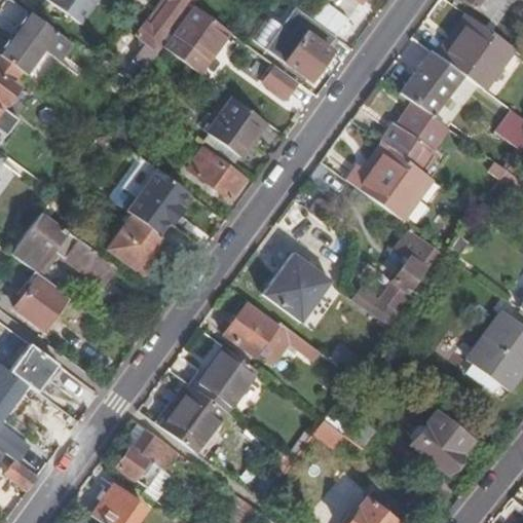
[(82,22),(98,0),(52,0),(82,22)]
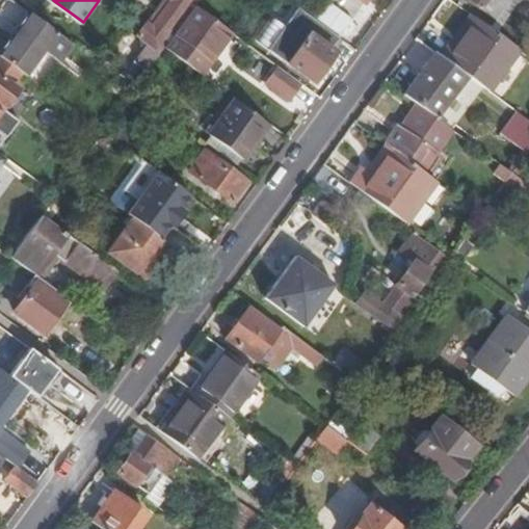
[(152,65),(167,45),(197,4),(200,0),(172,0),(154,25),(149,22),(139,33),(150,42),(139,55),(152,65)]
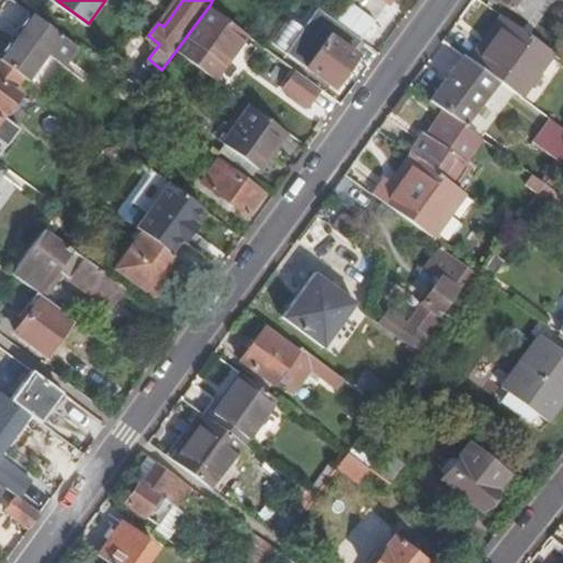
[(319,6),(315,10),(360,42),(376,19),(350,0),(347,0),(334,18),(319,6)]
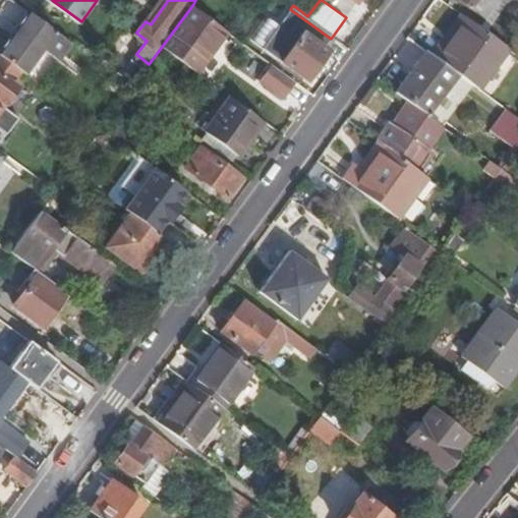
[(345,0),(357,8),(363,0),(345,0)]
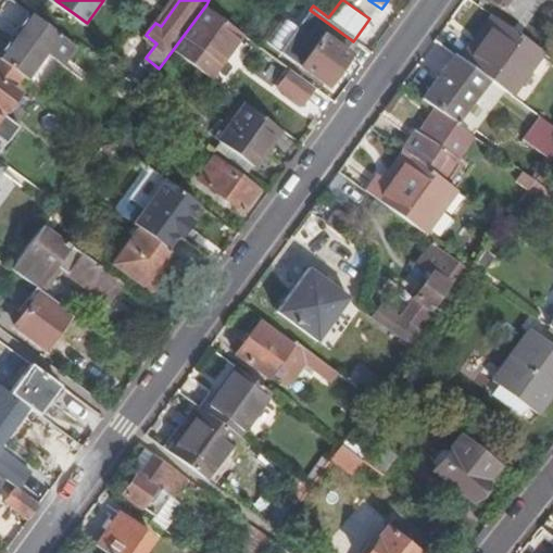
[(516,14),(526,0),(498,0),(516,14)]
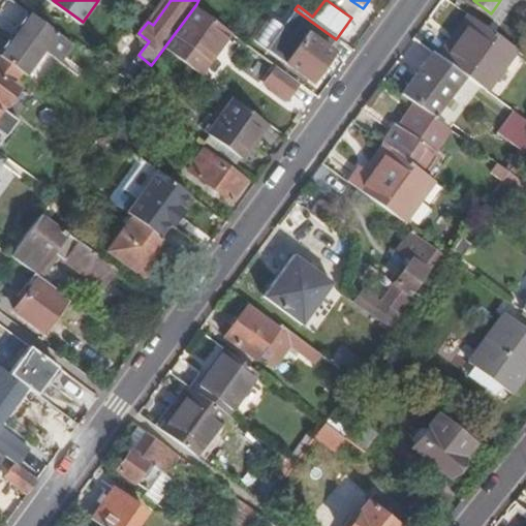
[(504,0),(488,24),(512,41),(519,32),(502,20),(517,0),(525,6),(525,0),(504,0)]
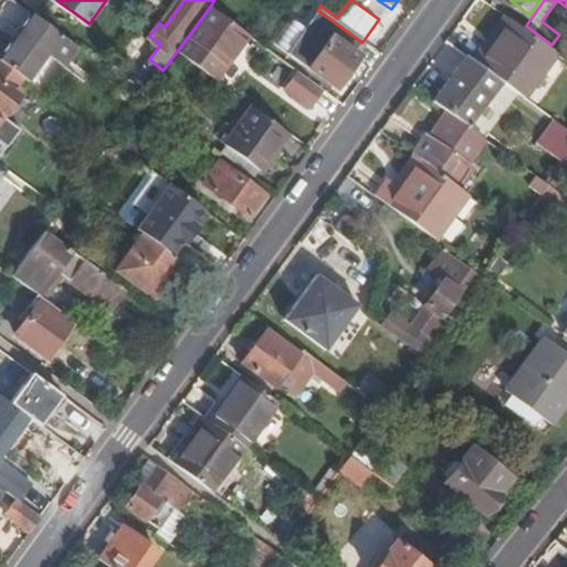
[(179,48),(217,77),(251,32),(212,5),(179,48)]
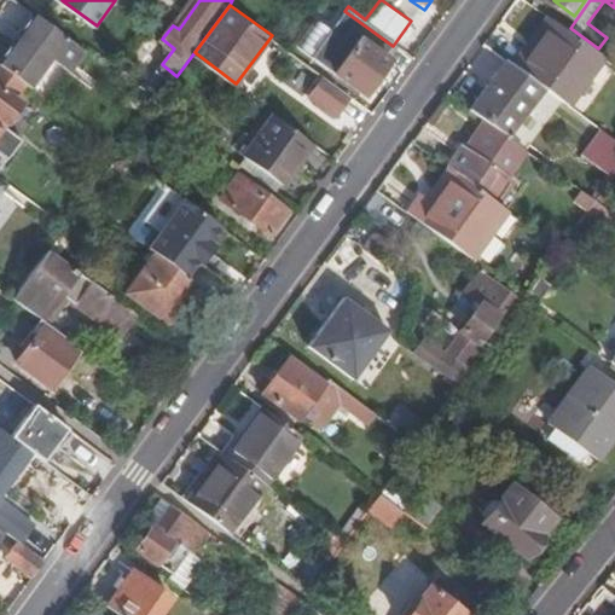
[(21,42),(16,39),(0,61),(28,81),(35,87),(56,59),(70,70),(87,48),(35,11),(19,33),(24,36),(21,42)]
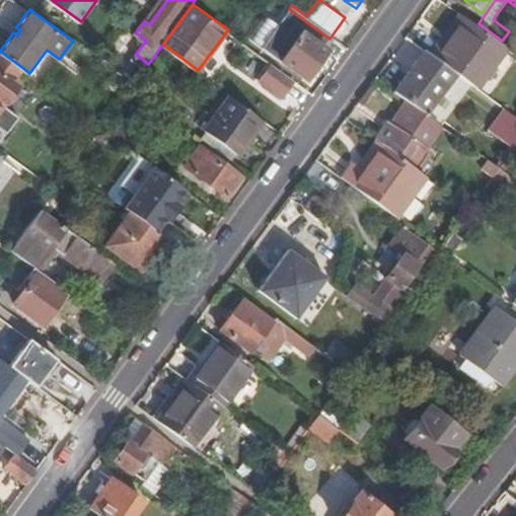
[(323,46),(329,39),(289,9),(280,21),(263,44),(307,76),(327,49),(323,46)]
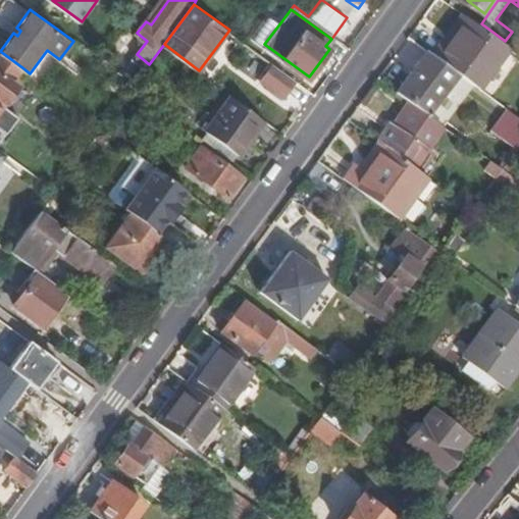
[(505,41),(481,23),(467,14),(447,43),(443,41),(433,53),(459,72),(477,86),(509,44),(505,41)]
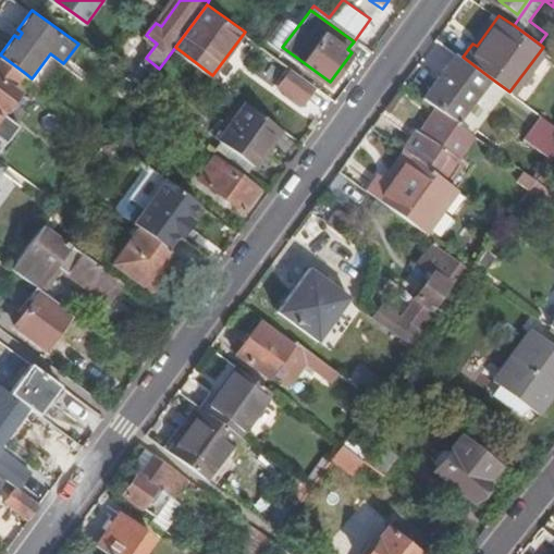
[(15,86),(25,73),(0,54),(0,53),(0,155),(22,127),(5,113),(21,91),(15,86)]
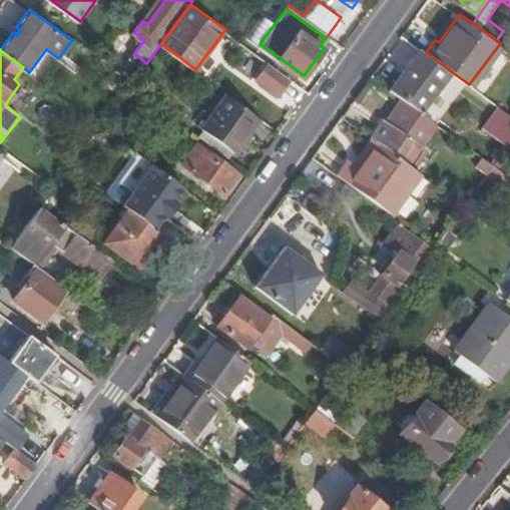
[(422,111),(451,71),(426,52),(421,49),(392,89),(422,111)]
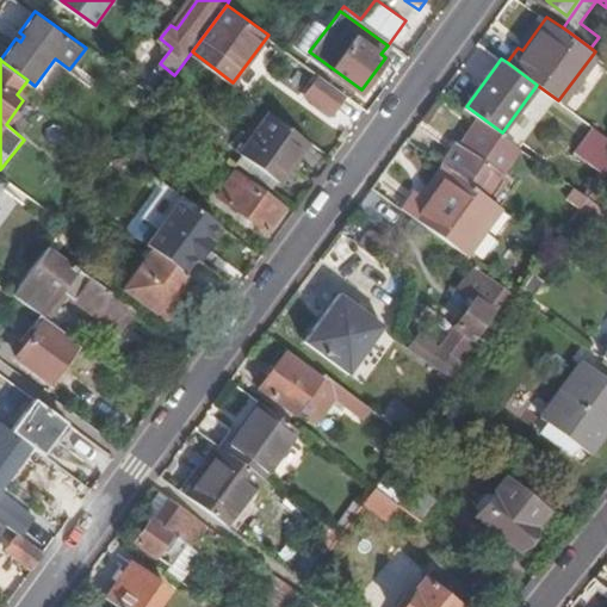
[(347,93),(321,73),(307,92),(333,112),(347,93)]
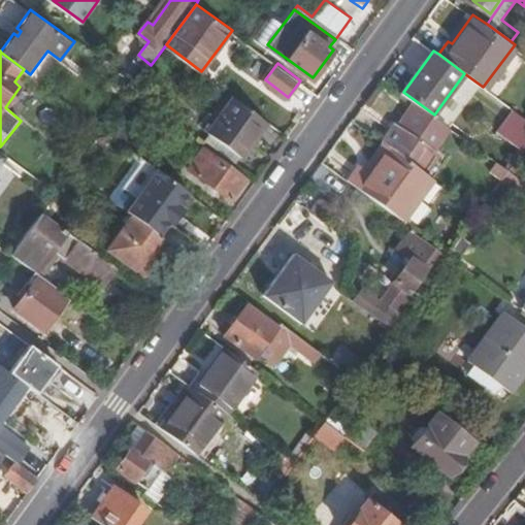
[(242,156),(268,121),(236,97),(209,132),(242,156)]
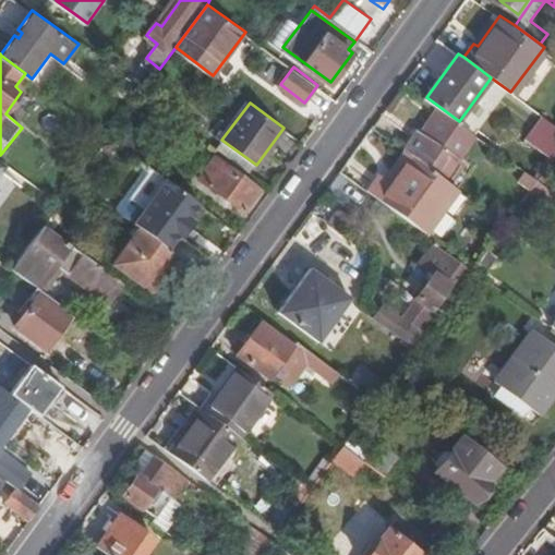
[(413,157),(446,181),(460,160),(455,156),(468,137),(455,128),(456,127),(438,113),(422,136),(420,134),(407,152),(413,157)]
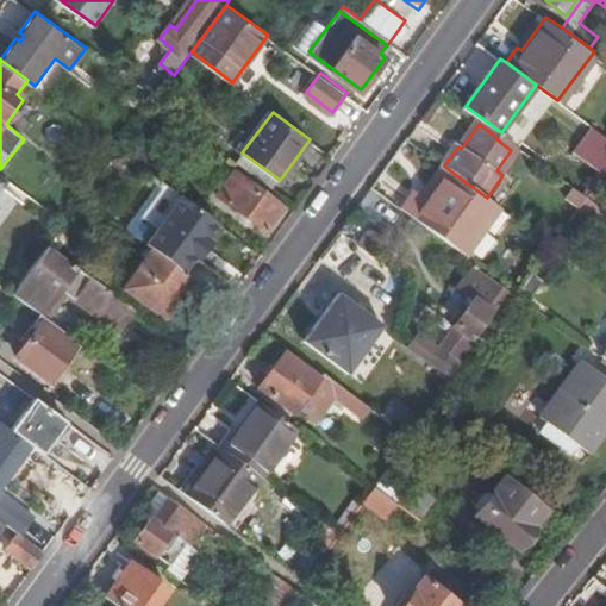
[(605,172),(605,135),(595,127),(579,151),(605,172)]
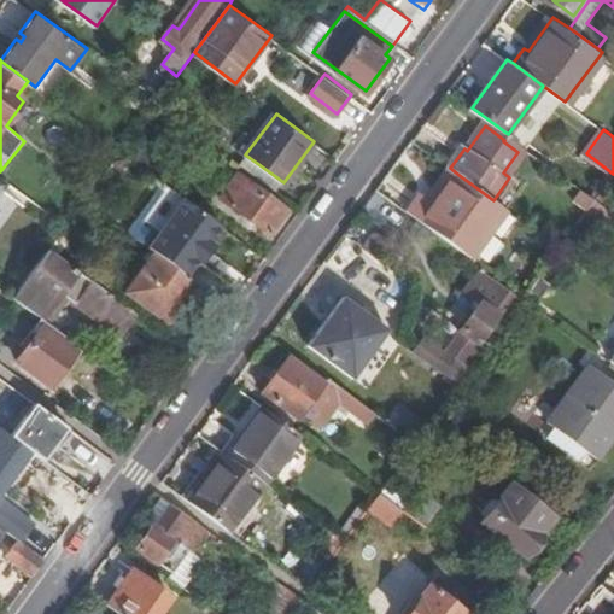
[(245,155),(240,162),(279,189),(284,182),(245,155)]
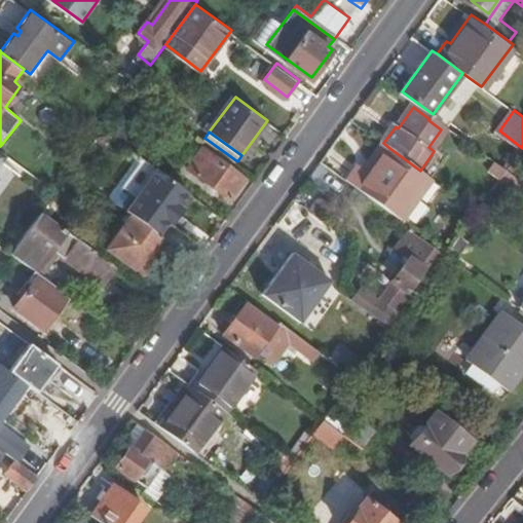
[(0,166),(9,154),(0,146),(0,166)]
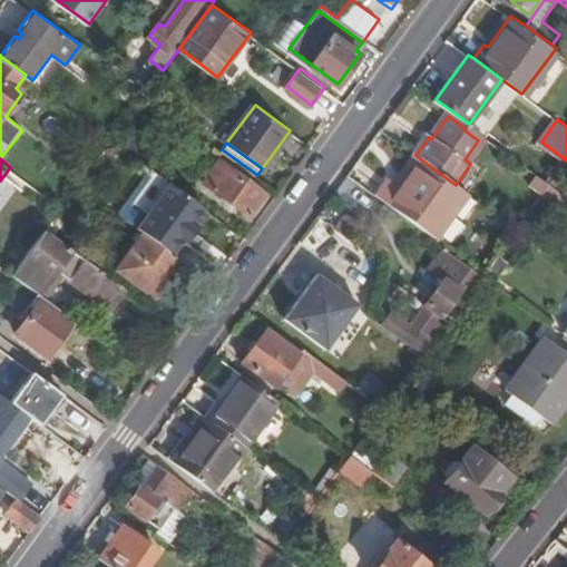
[(221,159),(206,179),(250,213),(266,191),(221,159)]
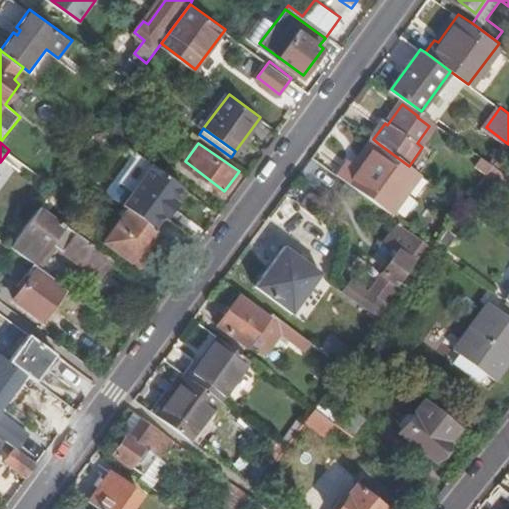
[(353,185),(392,213),(421,174),(409,166),(379,144),(362,168),(352,160),(340,176),(345,179),(353,185)]
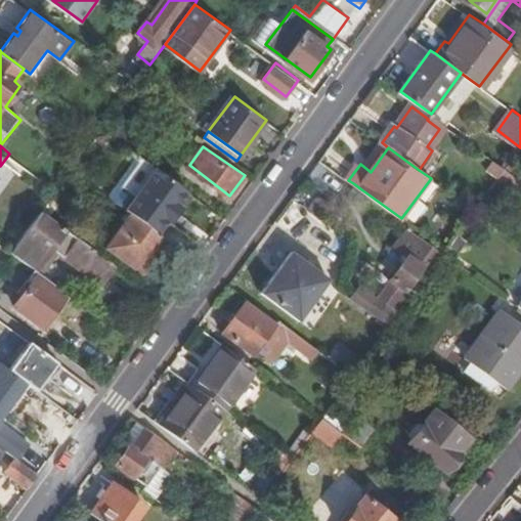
[(485,170),(497,179),(500,176),(506,168),(493,159),(485,170)]
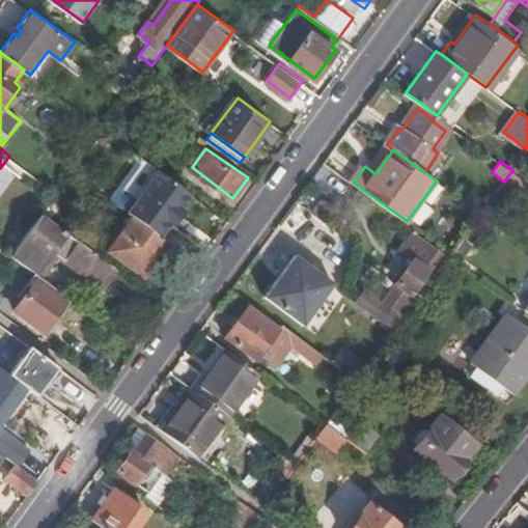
[(159,169),(128,212),(135,216),(162,235),(171,223),(183,207),(192,194),(159,169)]
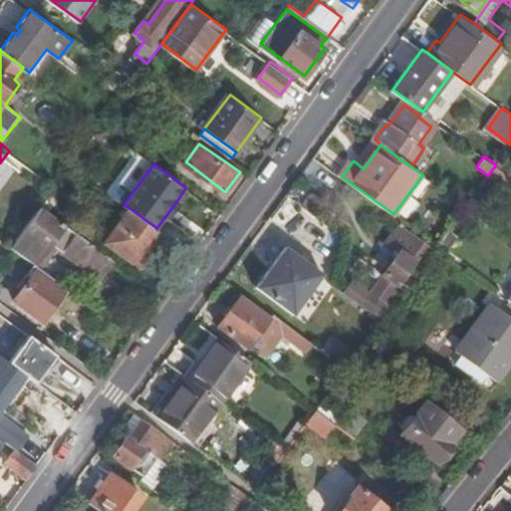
[(510,176),(496,165),(490,173),(510,189),(510,176)]
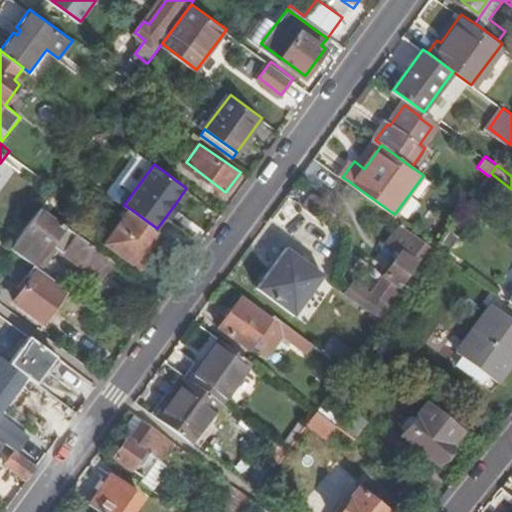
[(355,186),(347,180),(341,188),(349,195),(355,186)]
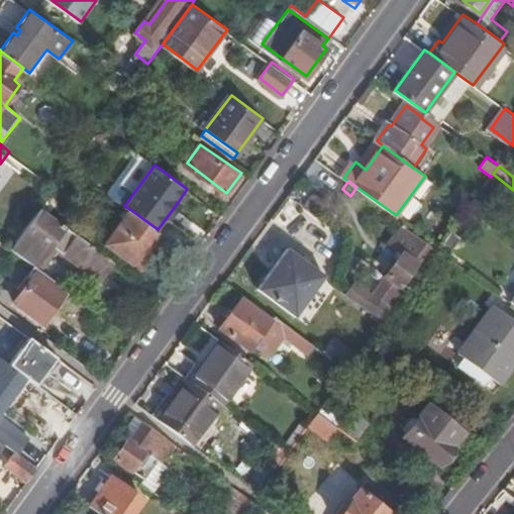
[(181,204),(178,202),(167,217),(170,219),(181,204)]
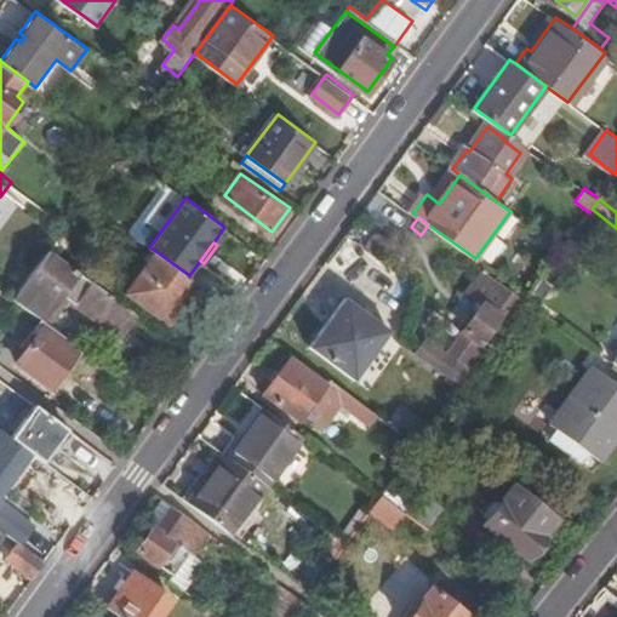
[(124,336),(140,314),(51,250),(15,300),(41,318),(61,291),(73,300),(124,336)]
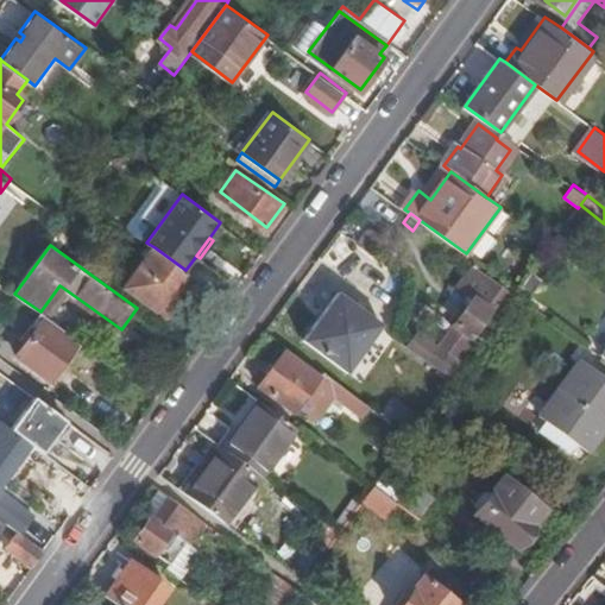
[(168,312),(194,277),(186,270),(155,247),(127,285),(165,314),(168,312)]
